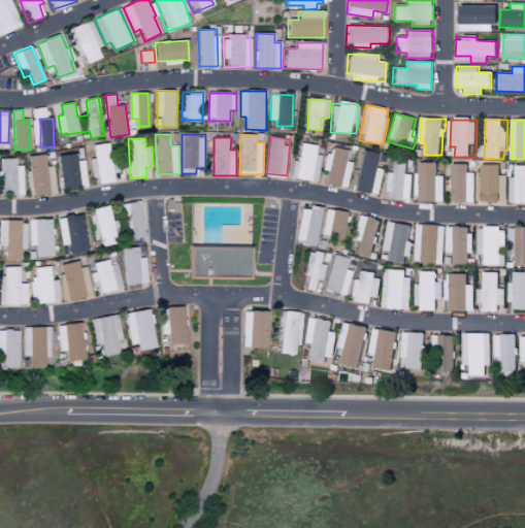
[(95,185),(116,182),(110,142),(92,145),(94,158),(91,159),(95,185)]
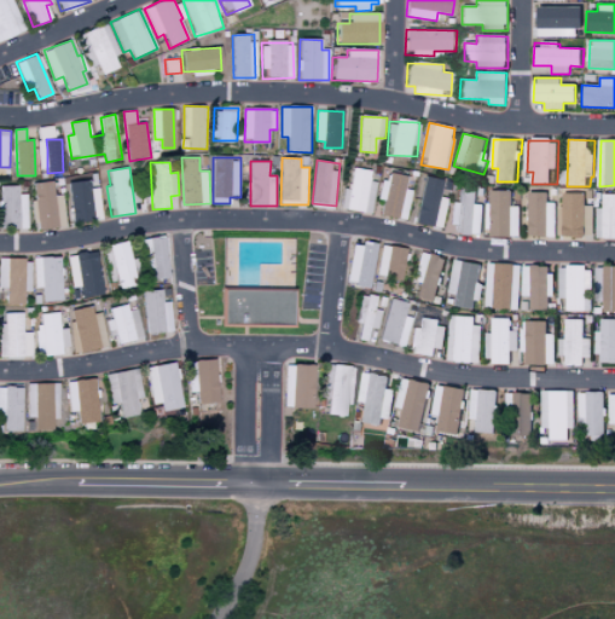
[(376,181),(367,181),(369,169),(353,168),(350,189),(343,187),(341,209),(372,213),(376,181)]
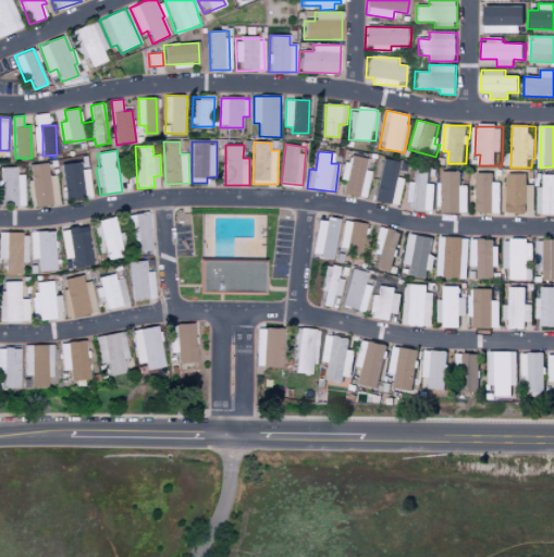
[(367,198),(371,171),(365,170),(367,158),(346,155),(342,180),(345,181),(343,194),(367,198)]
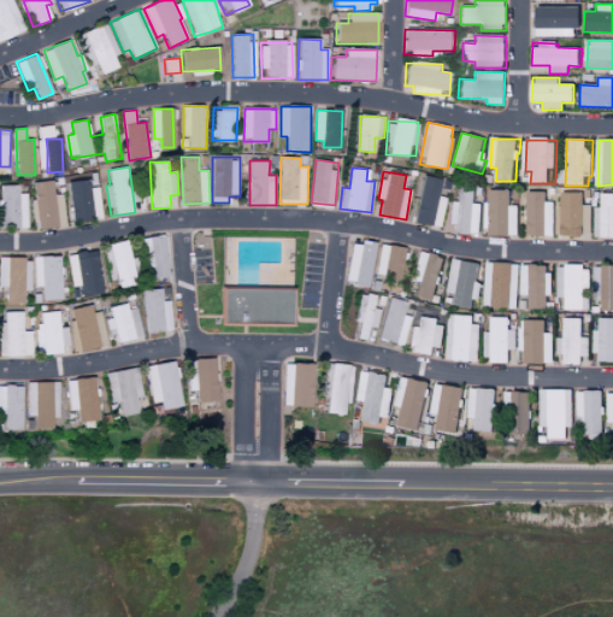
[(436,225),(442,178),(419,176),(413,222),(436,225)]
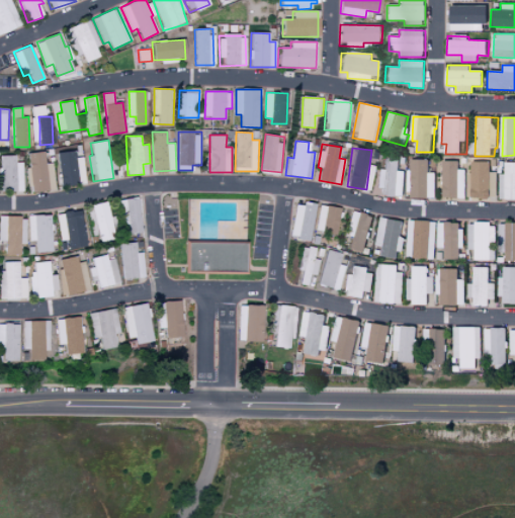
[(26,153),(27,192),(55,191),(54,163),(46,164),(45,152),(26,153)]
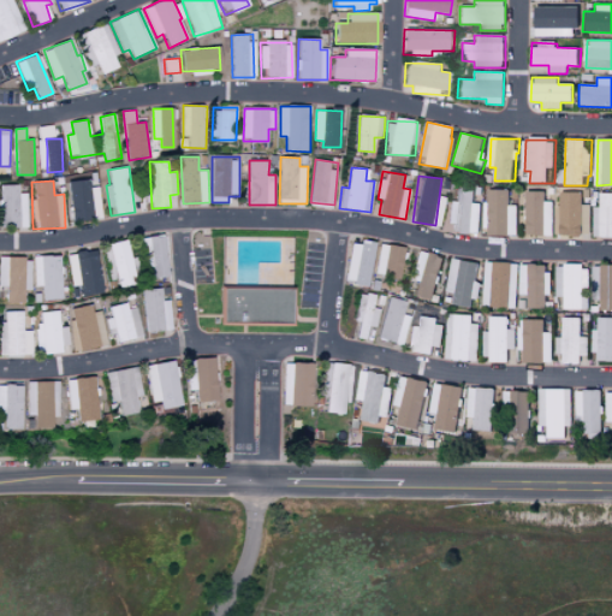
[(100,219),(99,188),(89,188),(89,181),(67,182),(70,220),(100,219)]
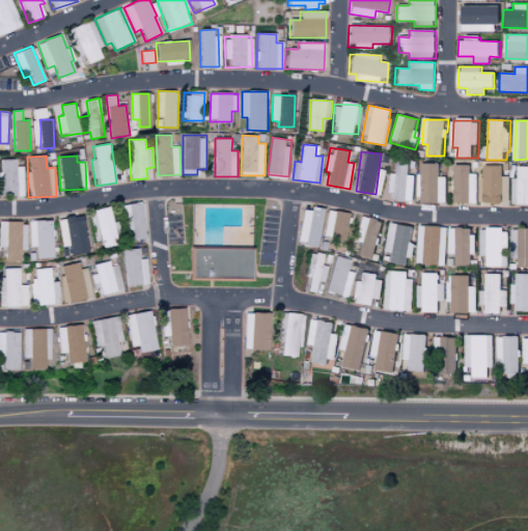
[(0,160),(0,186),(0,197),(23,196),(23,166),(16,166),(16,160),(0,160)]
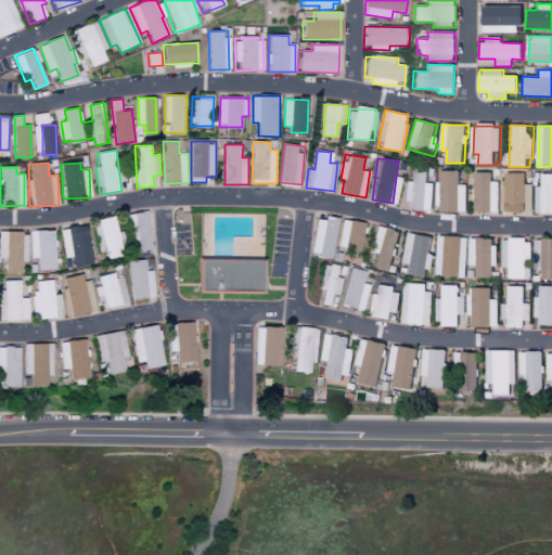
[(469,213),(469,184),(461,184),(461,170),(441,171),(441,183),(429,183),(429,170),(412,170),(413,181),(405,181),(405,202),(411,201),(411,209),(441,208),(441,213),(469,213)]
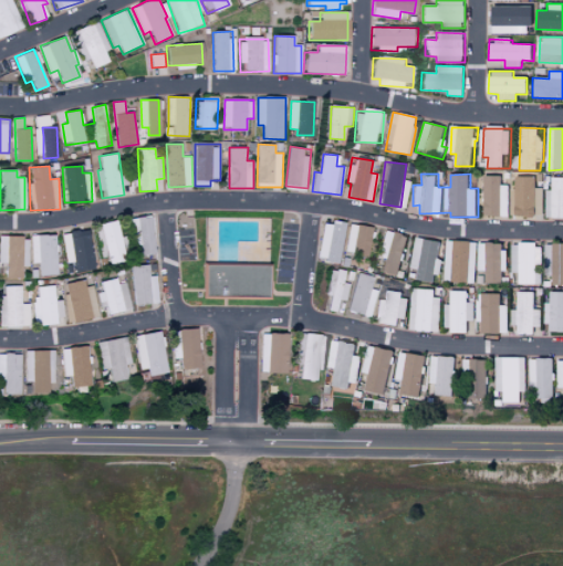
[(511,185),(503,185),(503,176),(485,176),(485,217),(512,217),(511,185)]
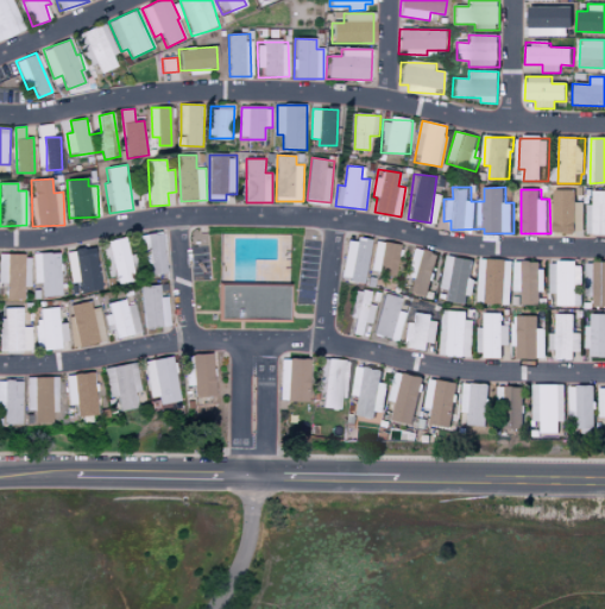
[(578,190),(554,189),(553,232),(586,233),(587,202),(578,202),(578,190)]
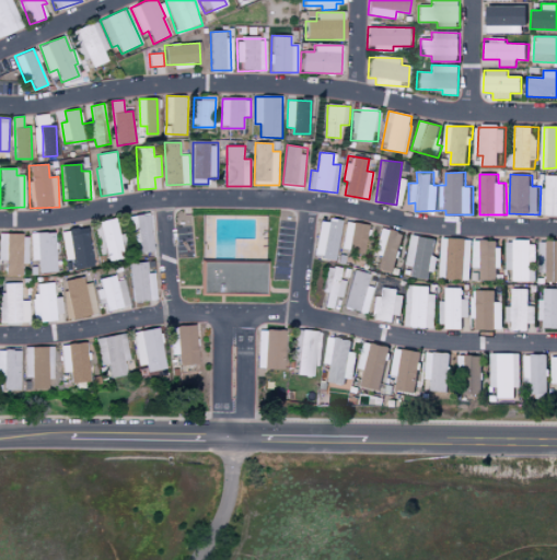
[(556,175),(547,175),(547,188),(542,188),(542,214),(556,214),(556,175)]
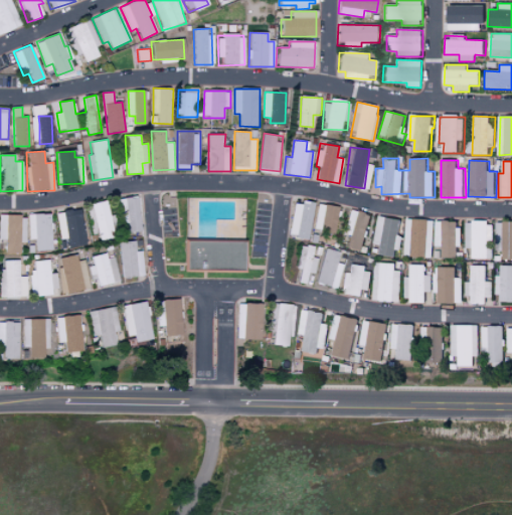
[(122,198),(126,233),(142,231),(138,196),(122,198)]
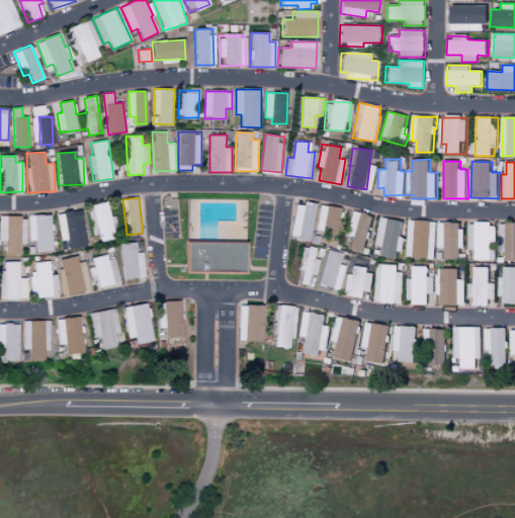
[(294,204),(289,238),(315,241),(316,232),(337,235),(342,207),(305,202),(304,205),(294,204)]
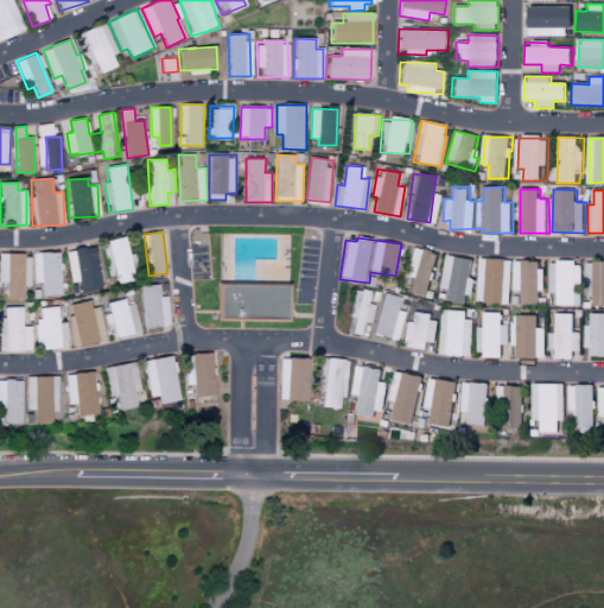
[(119,283),(135,280),(129,239),(105,242),(109,277),(119,276),(119,283)]
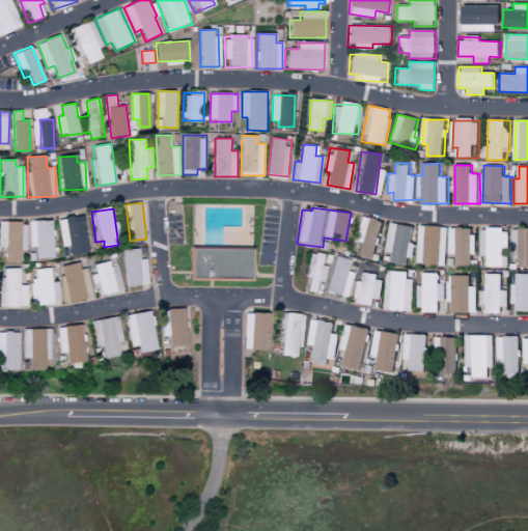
[(88,252),(82,216),(58,220),(62,247),(65,247),(66,255),(88,252)]
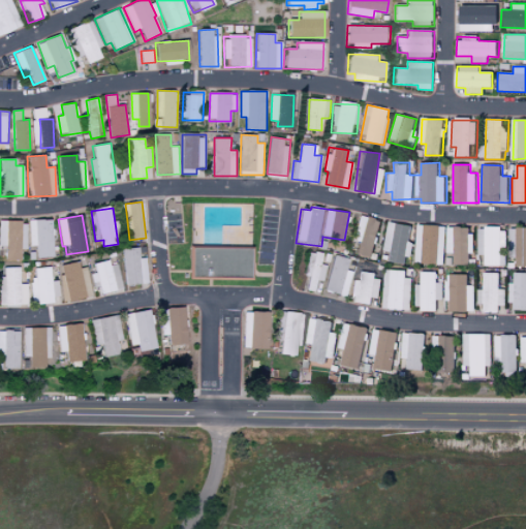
[(357,255),(373,258),(380,221),(360,217),(354,242),(359,242),(357,255)]
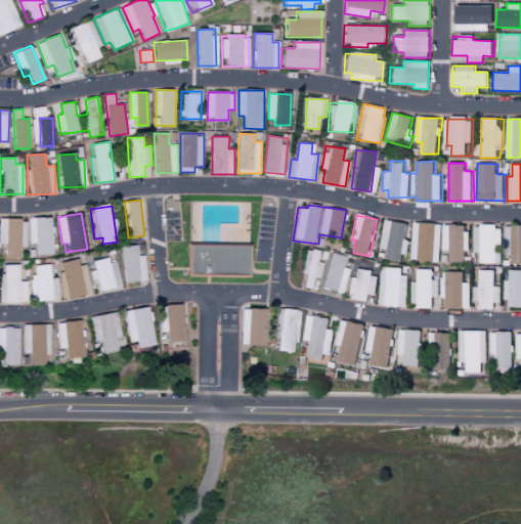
[(52,217),(30,218),(31,247),(32,247),(32,256),(53,255),(52,217)]
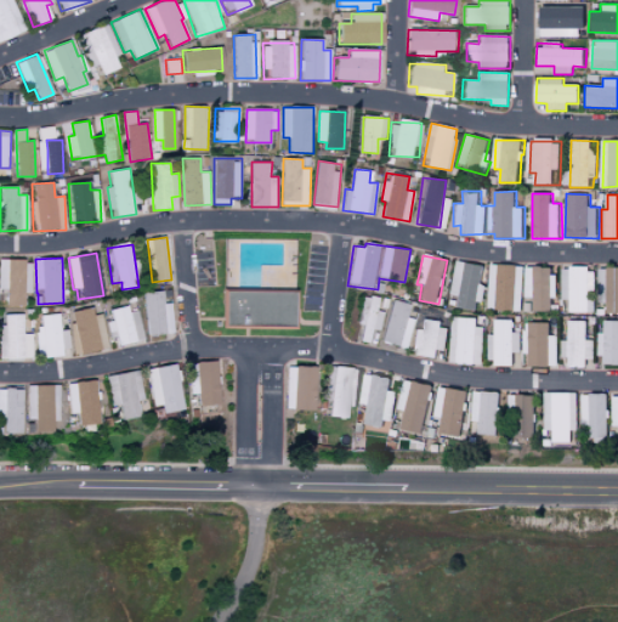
[(34,261),(1,260),(0,282),(0,289),(7,289),(6,305),(26,306),(26,294),(33,294),(34,261)]
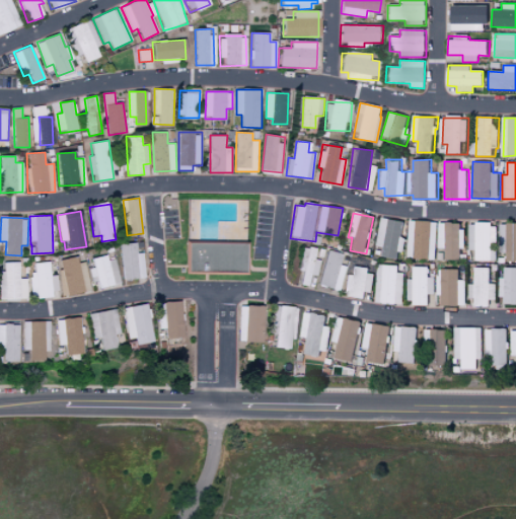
[(383,256),(400,260),(406,237),(403,237),(407,223),(382,218),(376,246),(385,247),(383,256)]
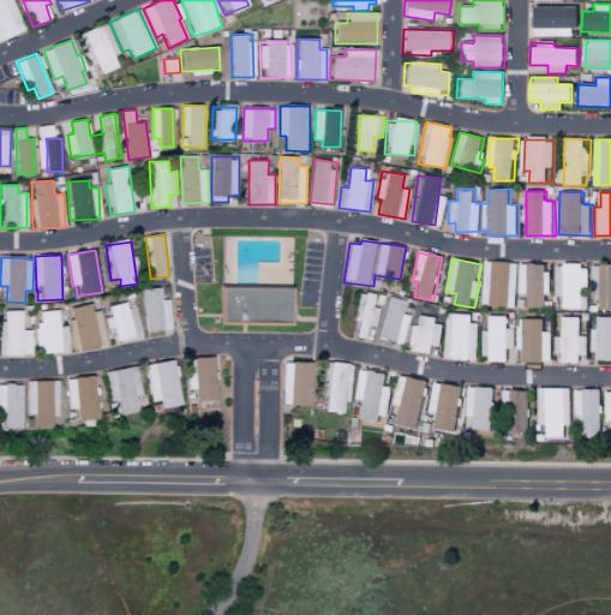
[(484,306),(519,308),(520,263),(485,262),(484,306)]
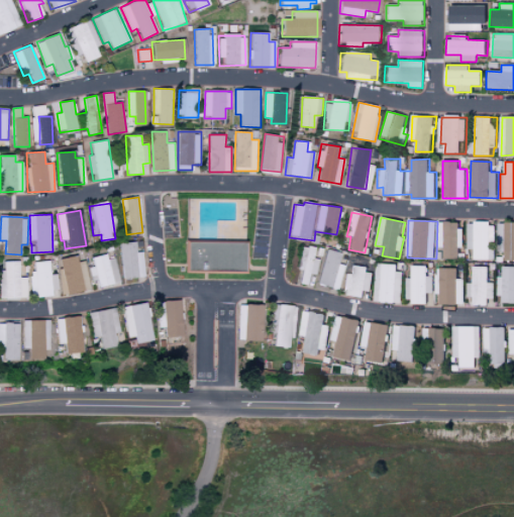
[(498,223),(470,222),(469,248),(476,248),(475,260),(497,260),(498,223)]
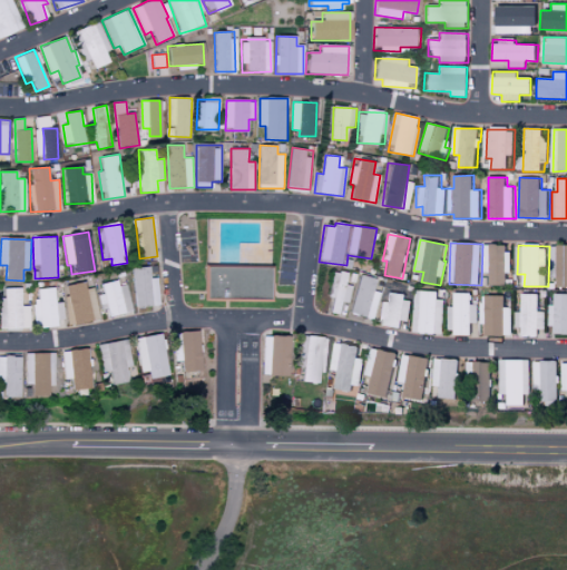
[(566,246),(551,246),(551,277),(559,277),(558,287),(566,287),(566,246)]
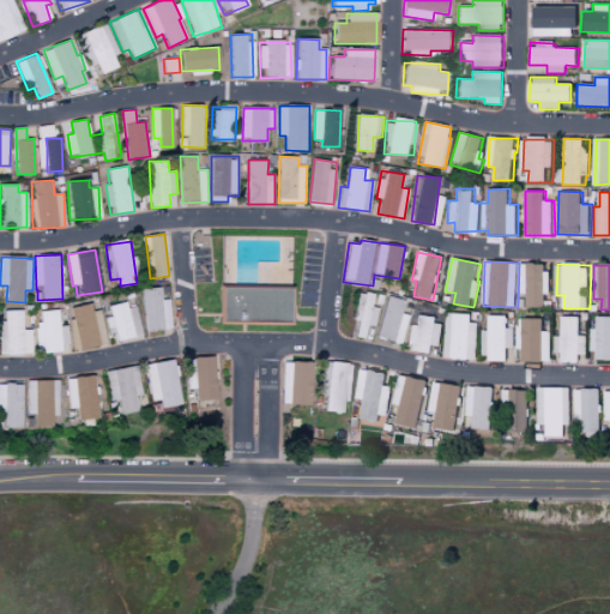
[(527,307),(545,308),(547,268),(520,268),(520,295),(527,295),(527,307)]
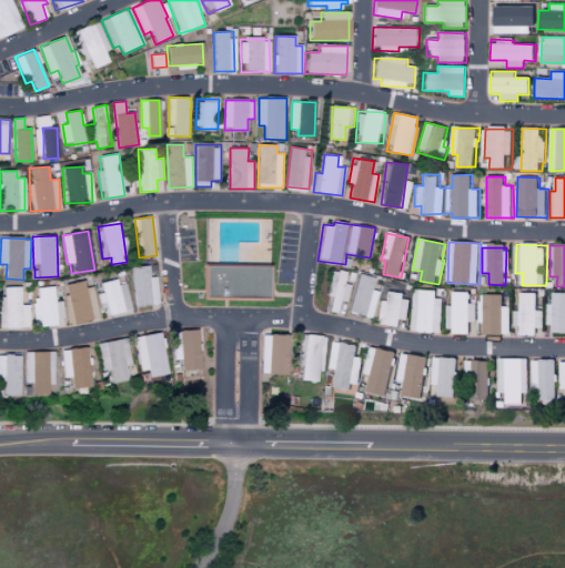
[(269,301),(270,267),(202,265),(201,298),(269,301)]
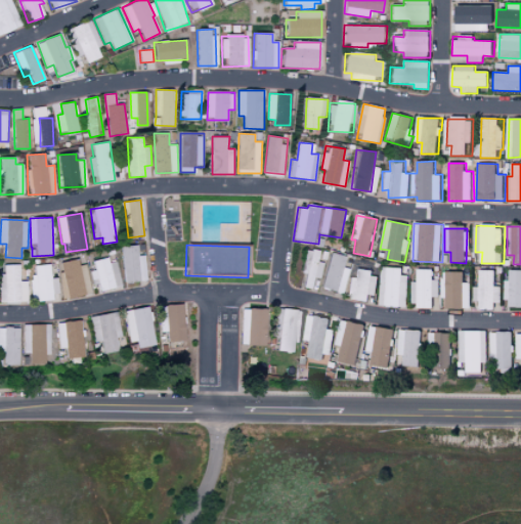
[(121,246),(122,281),(145,280),(144,255),(139,255),(139,246),(121,246)]
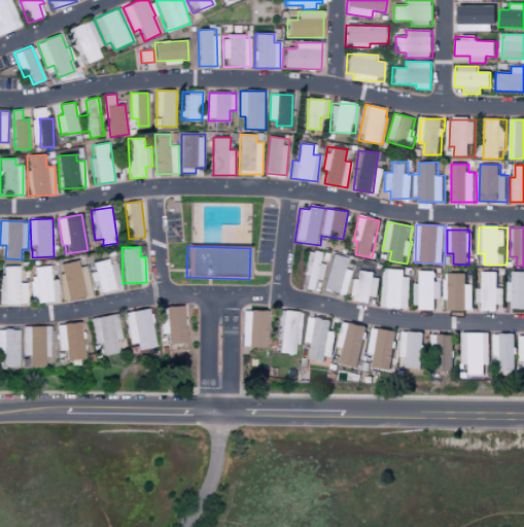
[(308,289),(317,290),(318,279),(323,279),(325,264),(323,264),(324,252),(312,251),(308,289)]
